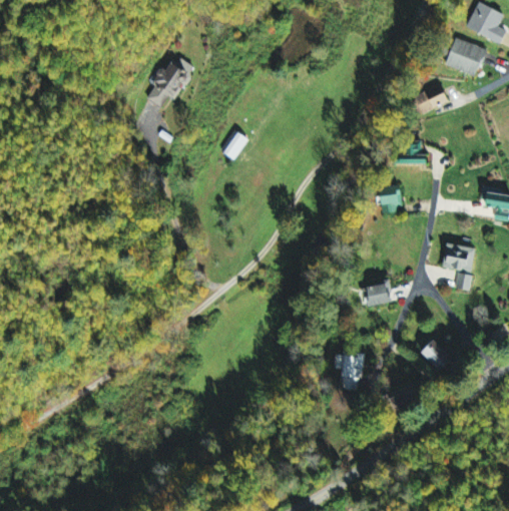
[(466,28),(501,43),(506,30),(498,27),(504,13),(477,1),(466,28)]
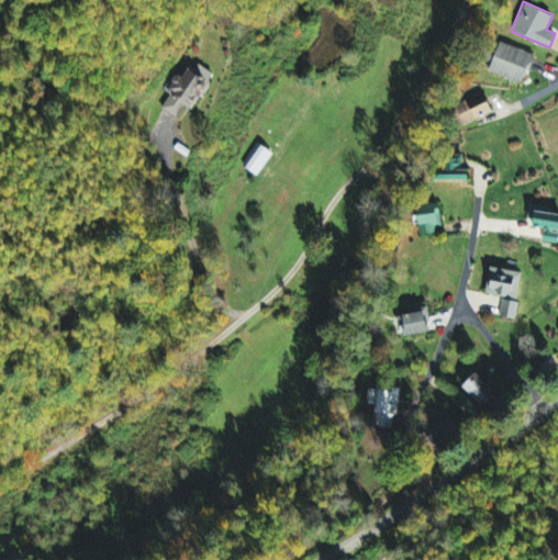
[(522,85),(534,54),(500,41),(488,71),(522,85)]
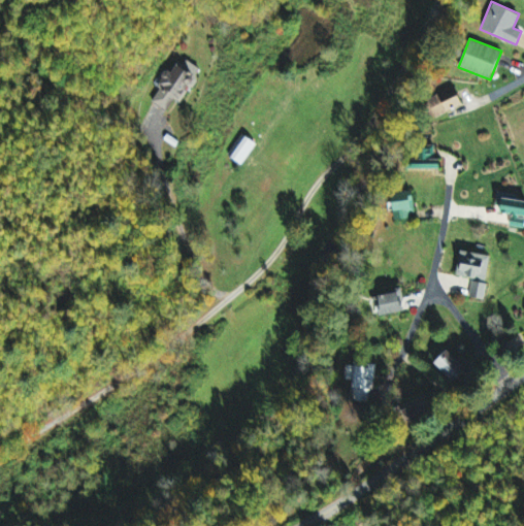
[(149,101),(166,111),(173,99),(178,102),(198,67),(185,60),(183,64),(176,60),(169,71),(166,70),(149,101)]
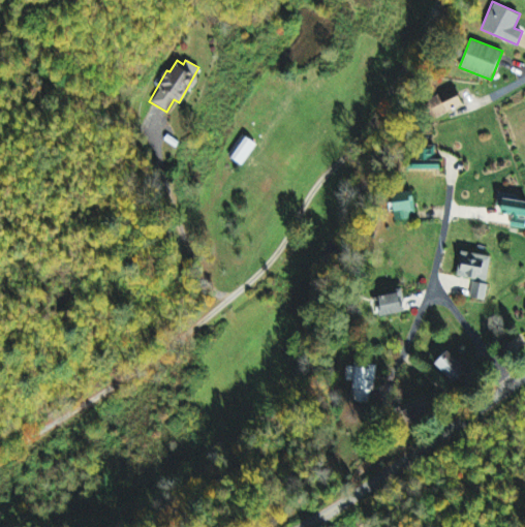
[(429,98),(435,116),(462,105),(456,88),(429,98)]
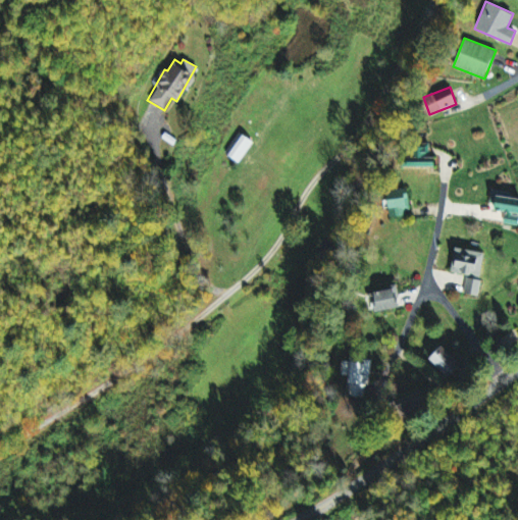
[(239,162),(251,140),(236,132),(223,153),(239,162)]
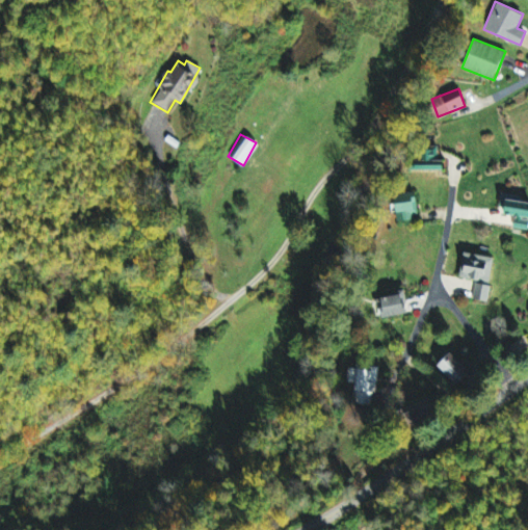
[(396,194),(397,218),(417,217),(416,193),(396,194)]
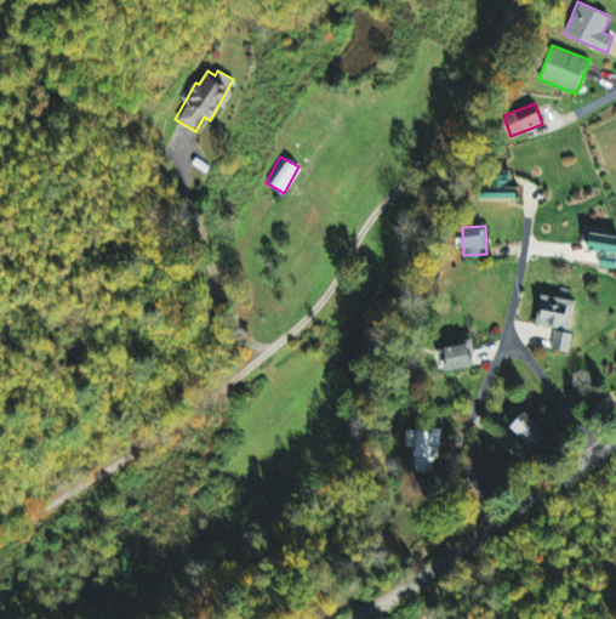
[(615,268),(615,234),(589,232),(588,249),(599,250),(598,267),(615,268)]
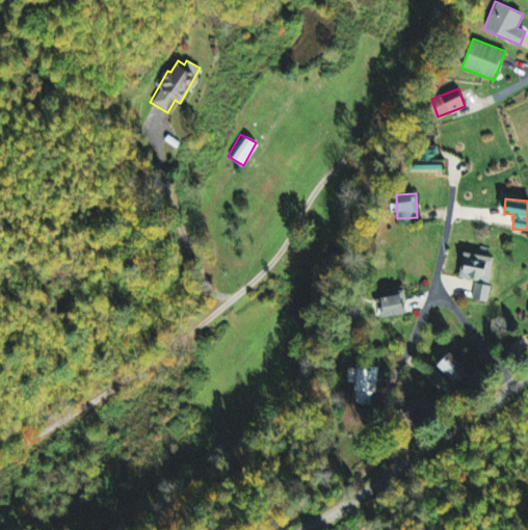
[(459,279),(490,282),(493,257),(463,253),(459,279)]
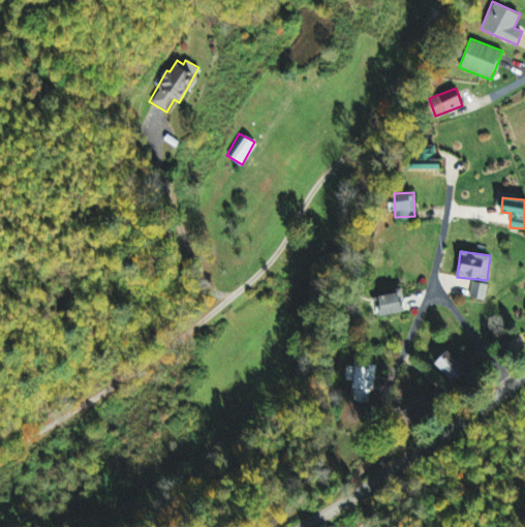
[(468,297),(484,300),(487,283),(471,280),(468,297)]
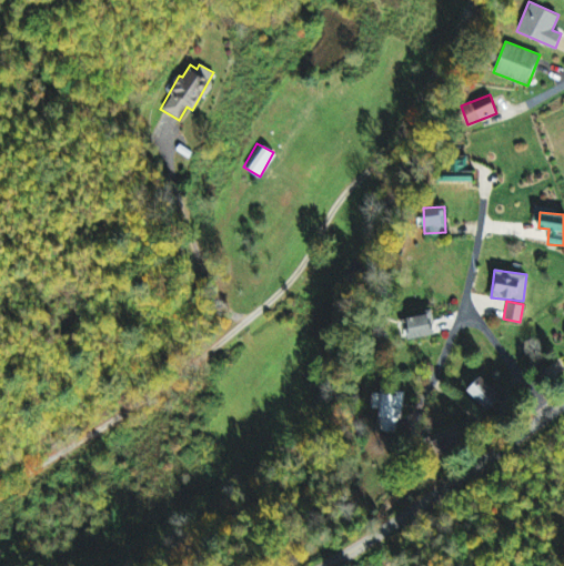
[(402,317),(408,341),(435,334),(431,312),(402,317)]
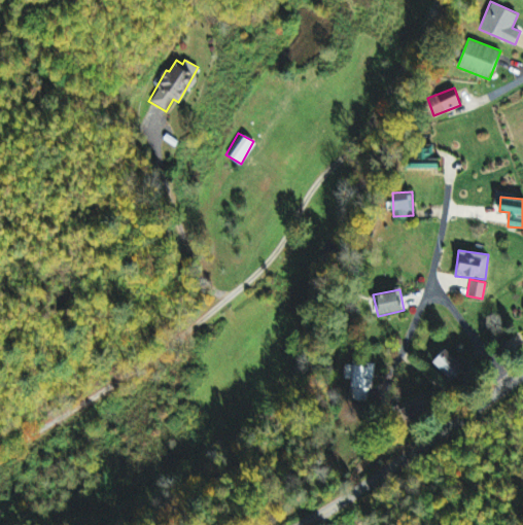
[(462,369),(445,349),(431,361),(449,381),(462,369)]
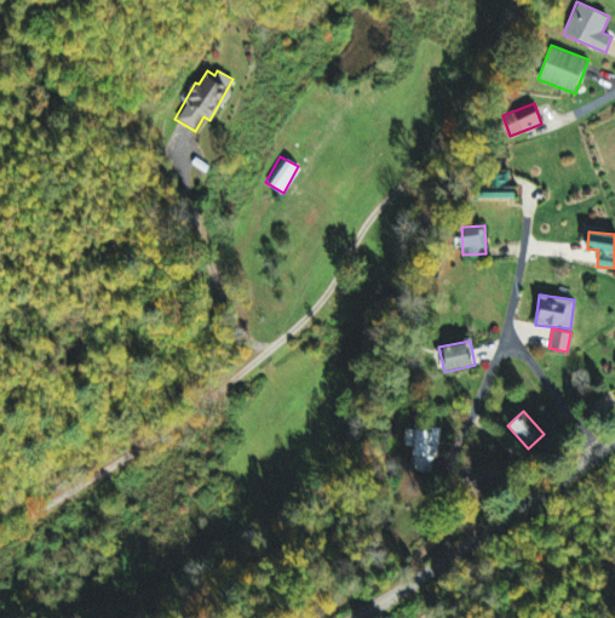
[(403,428),(401,445),(411,446),(408,469),(432,473),(437,427),(429,425),(427,430),(403,428)]
